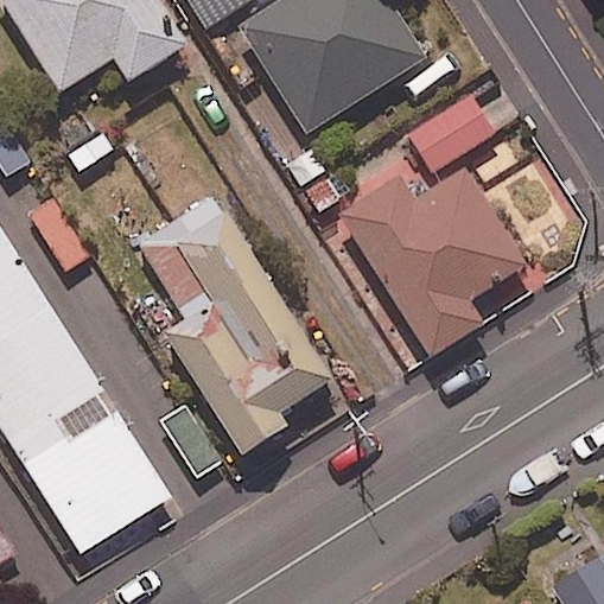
[(188,44),(159,0),(0,0),(59,91),(114,56),(129,81),(188,44)]
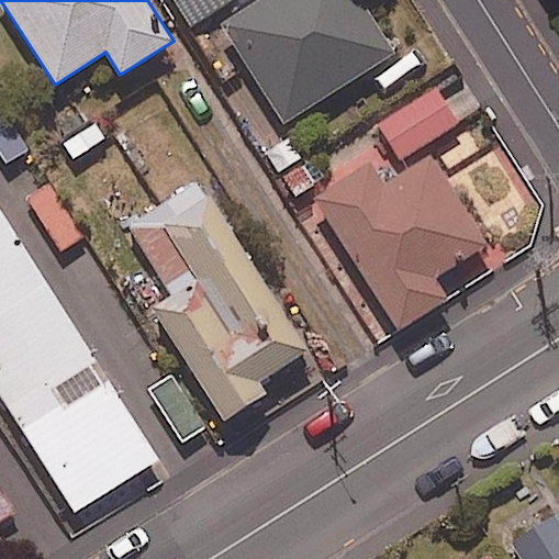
[(237,0),(174,0),(192,29),(237,0)]
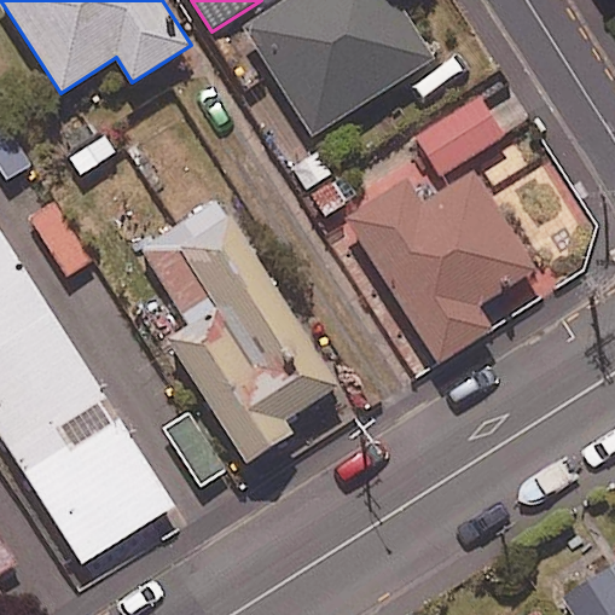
[(433,59),(395,0),(289,0),(247,28),(314,134),(433,59)]
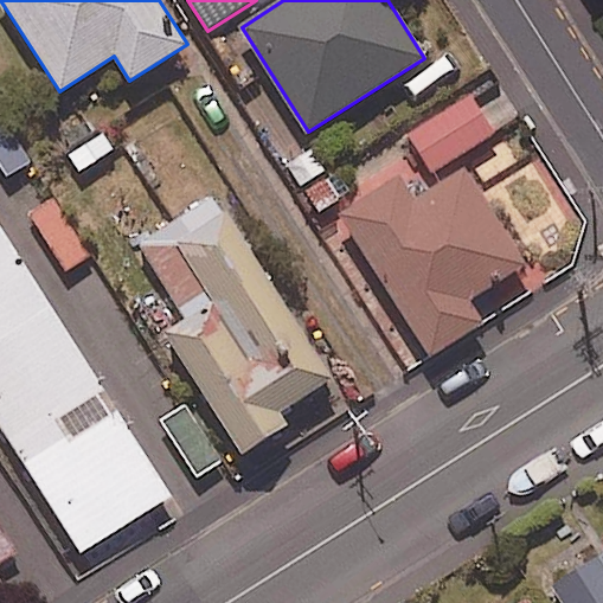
[(496,135),(470,95),(405,138),(416,154),(328,210),(424,359),(483,322),(469,300),(526,263),(459,159),(496,135)]
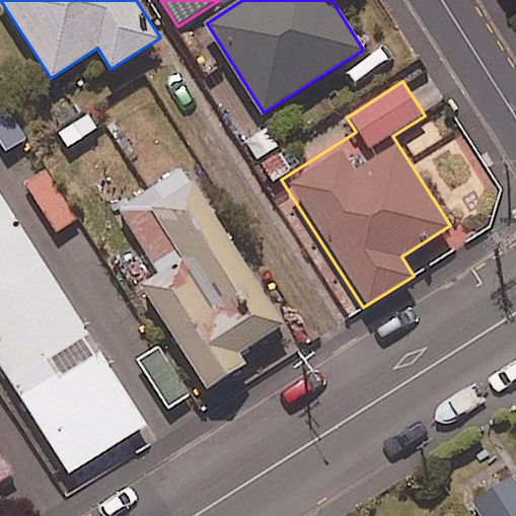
[(136,280),(208,391),(246,367),(239,356),(286,325),(185,169),(113,216),(147,270),(136,280)]
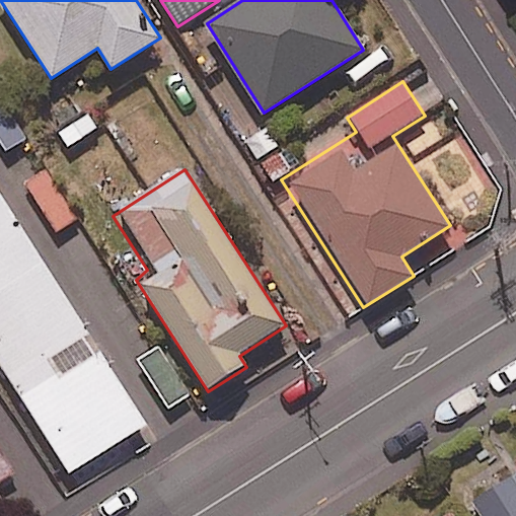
[(146,423),(0,194),(0,365),(68,472),(146,423)]
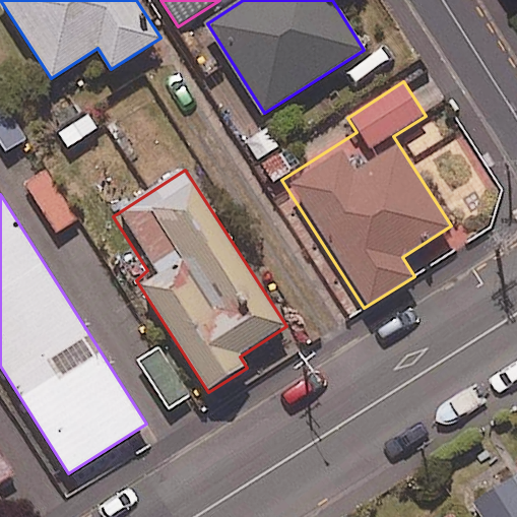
[(164,344),(136,362),(170,413),(197,396),(164,344)]
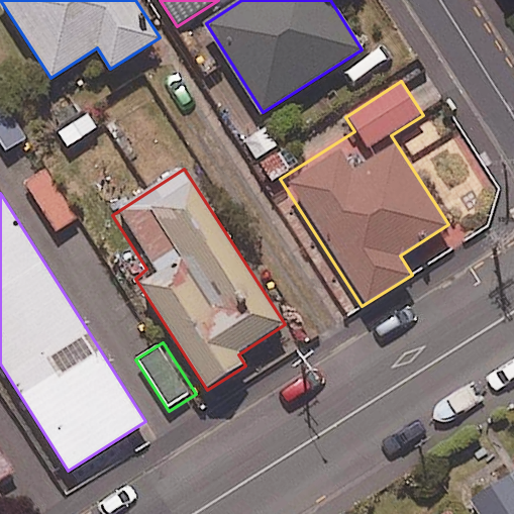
[(513,473),(470,500),(478,513),(513,513),(513,473)]
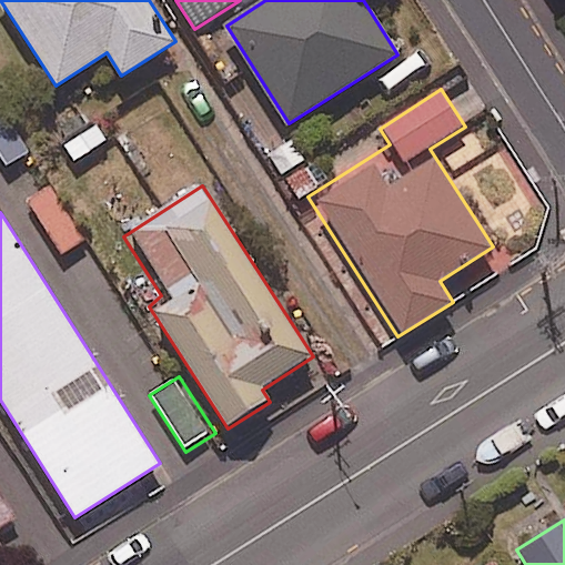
All buildings are outlined.
